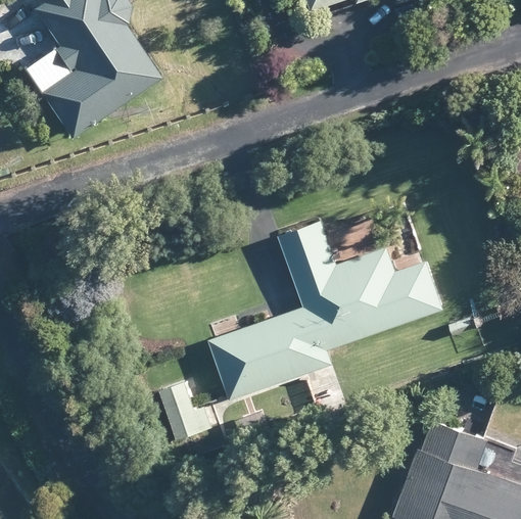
[(128,9),(121,0),(38,0),(43,7),(33,14),(57,51),(55,52),(52,48),(25,67),(43,94),(39,97),(68,142),(158,82),(123,29),(125,27),(127,15),(128,9)]
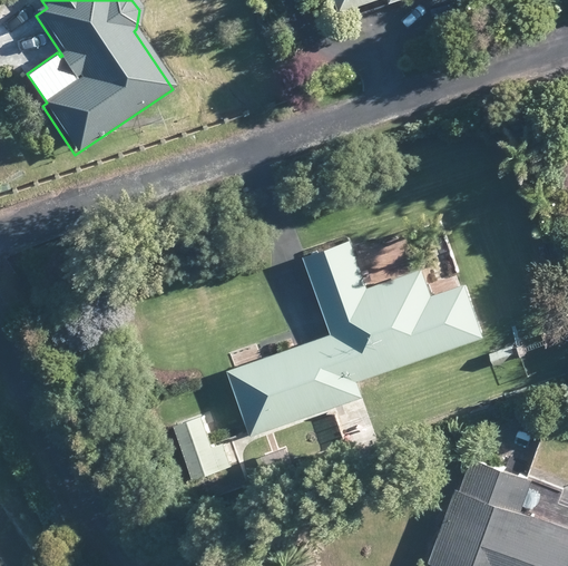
[(332,0),(339,18),(354,13),(387,2),(389,9),(401,6),(417,0),(440,0),(442,3),(449,0),(332,0)]
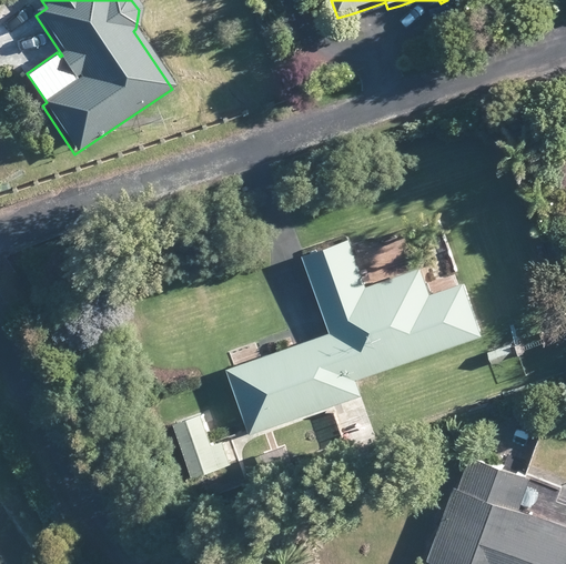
[(360,280),(351,251),(346,239),(304,253),(300,255),(327,334),(233,368),(224,370),(248,435),(293,420),(342,403),(360,396),(357,389),(354,381),(376,374),(481,338),(475,322),(467,302),(462,284),(458,285),(427,296),(420,272),(418,270),(369,286),(363,289),(360,280)]
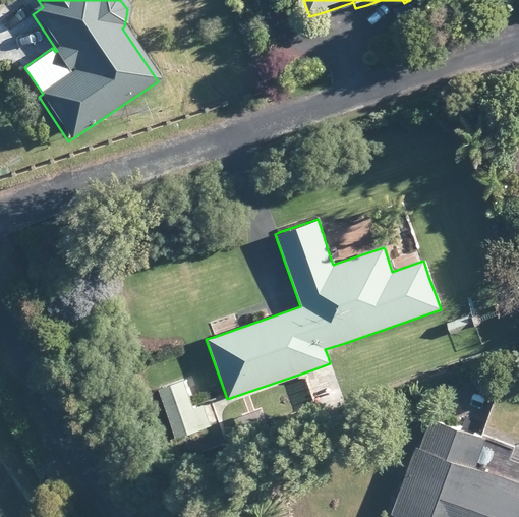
[(188,382),(163,391),(179,441),(205,432),(188,382)]
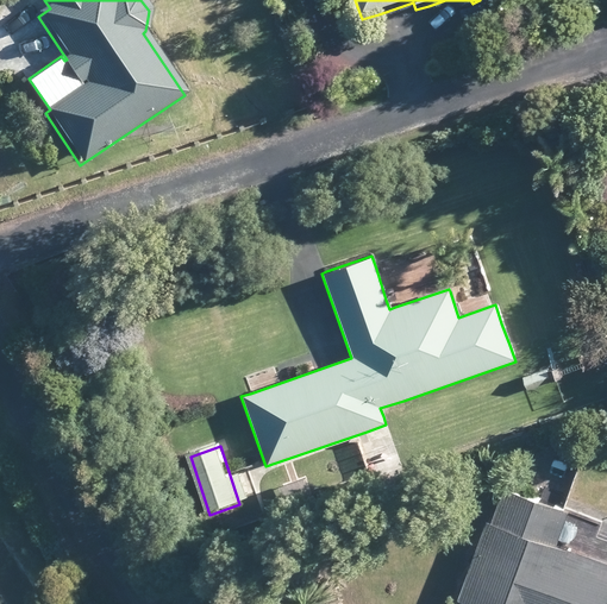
[(523,498),(511,494),(501,491),(488,526),(485,523),(456,602),(460,603),(606,603),(606,568),(552,549),(567,514),(523,498)]
